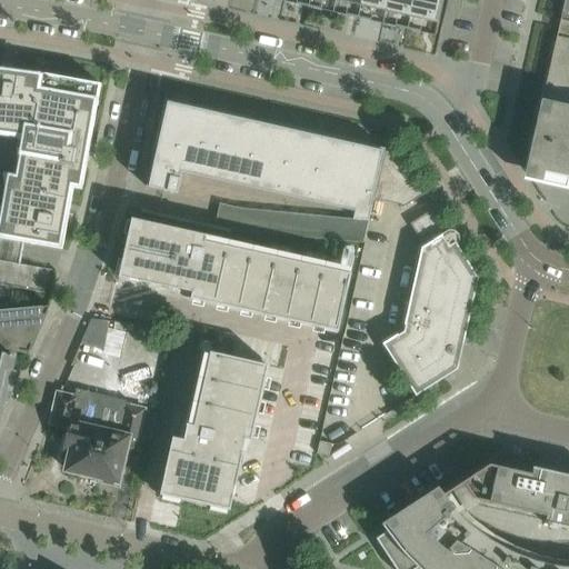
[(309,0),(308,8),(332,13),(335,0),(309,0)]
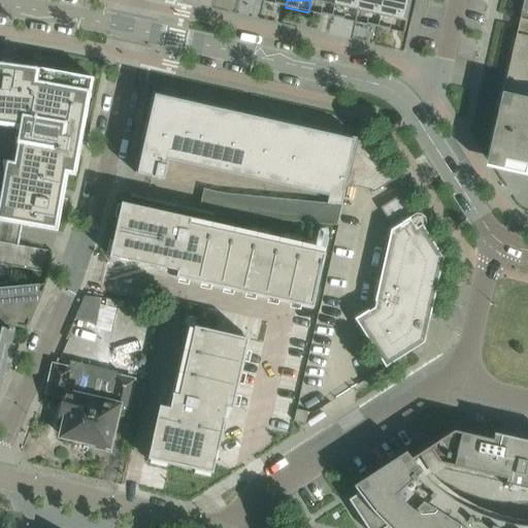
[(310,0),(308,12),(331,18),(335,0),(310,0)]
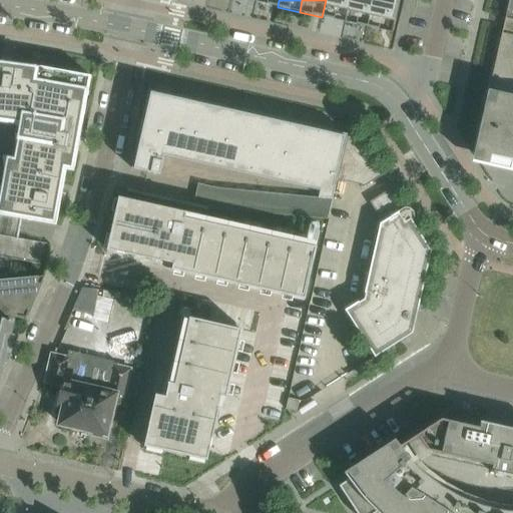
[(326,0),(322,17),(344,22),(349,0),(326,0)]
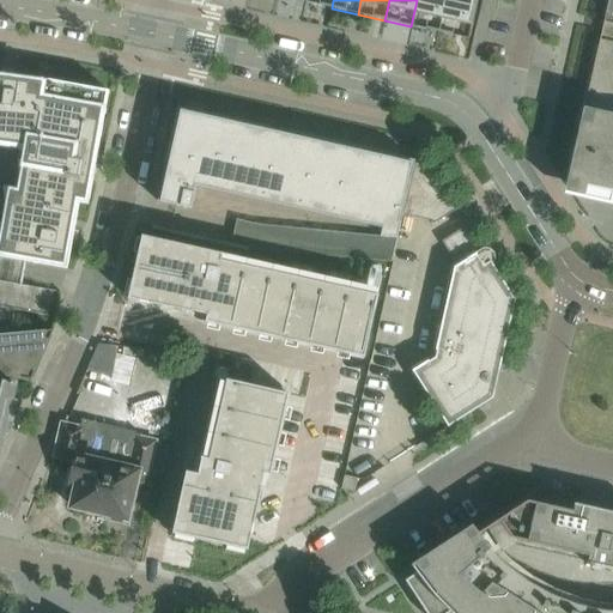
[(417,0),(411,26),(438,32),(445,0),(417,0)]
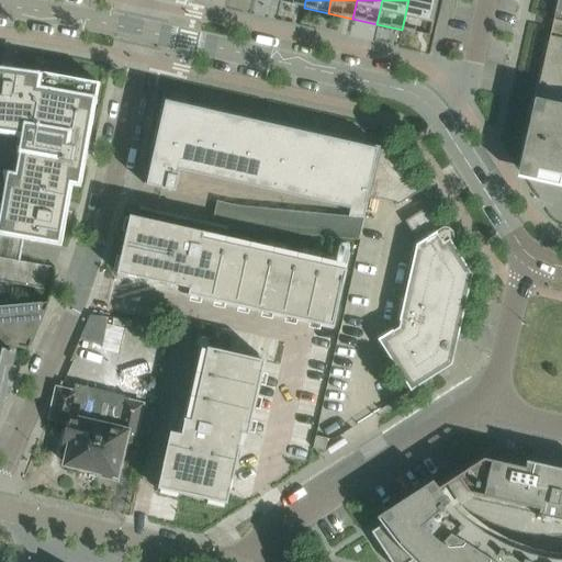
[(408,0),(402,30),(429,35),(436,0),(408,0)]
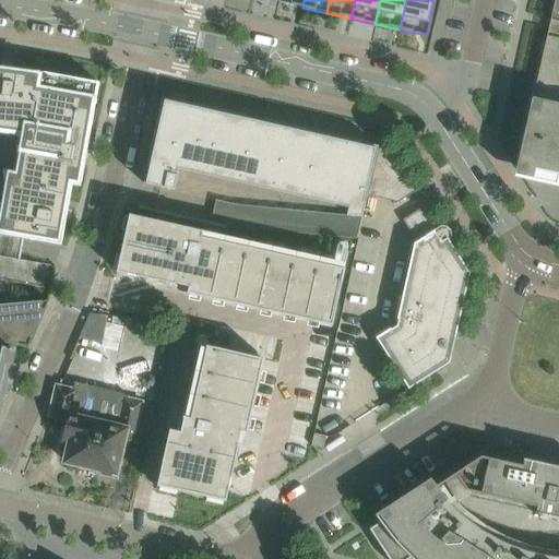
[(539,58),(542,58),(538,69),(537,69),(525,117),(528,118),(524,135),(522,135),(514,166),(516,167),(514,177),(558,187),(558,0),(554,0),(555,1),(547,36),(546,36),(545,43),(543,42),(539,58)]
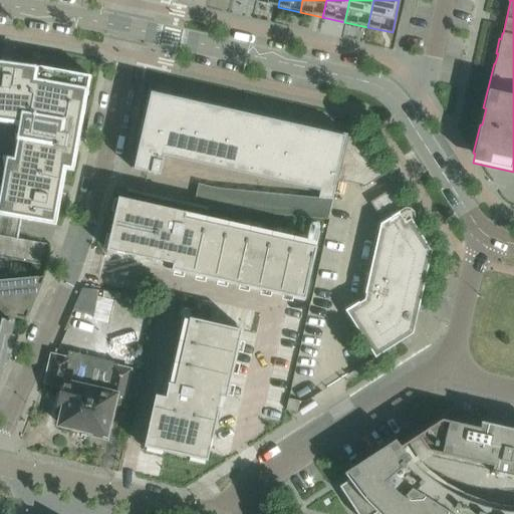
[(12,116),(24,118),(25,118),(33,66),(0,61),(0,122),(11,124),(12,116)]
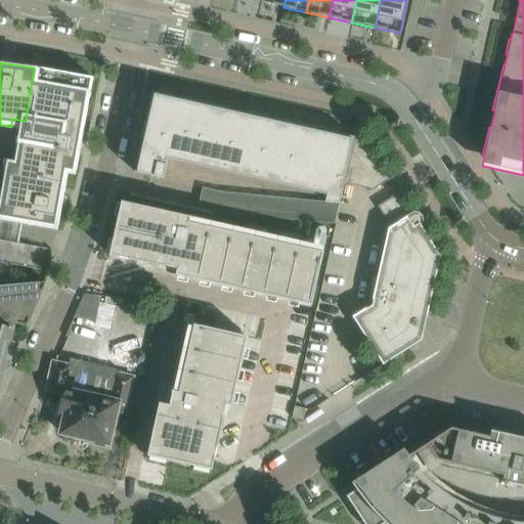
[(18,137),(14,162),(14,163),(68,172),(67,173),(75,175),(92,78),(34,68),(26,121),(25,121),(22,138),(18,137)]
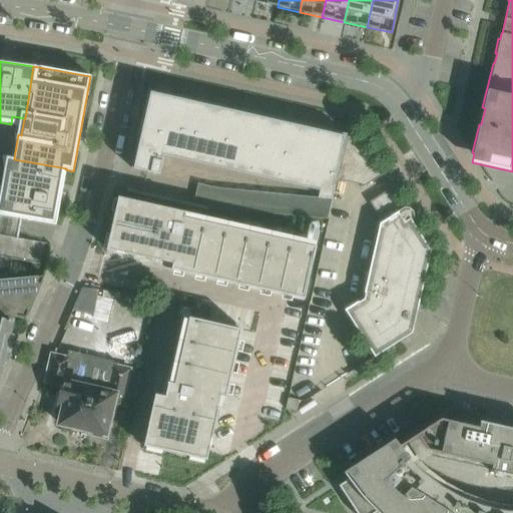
[(337,180),(347,134),(149,90),(131,168),(159,175),(163,157),(318,192),(316,198),(331,199),(332,200),(337,180)]
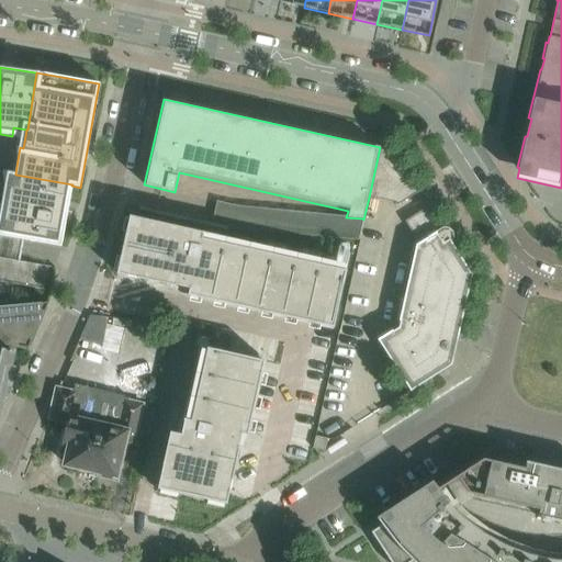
[(381,142),(380,147),(369,198),(395,203),(396,206),(418,192),(386,143),(381,142)]
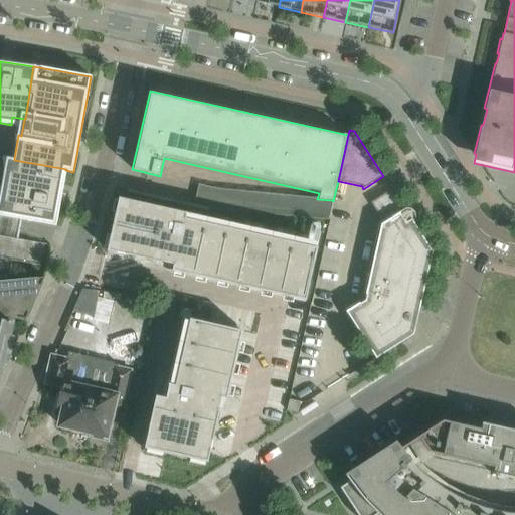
[(14,160),(14,159),(7,158),(0,194),(0,215),(56,226),(65,170),(66,169),(14,160)]
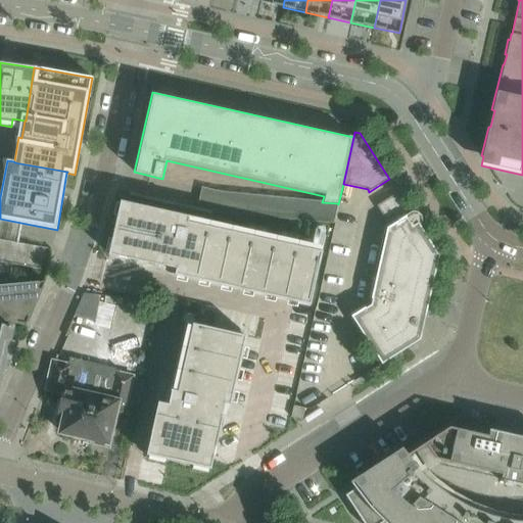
[(352,317),(382,364),(420,340),(421,338),(412,332),(413,328),(415,328),(416,327),(417,327),(418,326),(418,325),(418,324),(418,323),(418,322),(418,321),(417,320),(416,319),(415,319),(417,310),(426,312),(438,256),(419,225),(421,221),(420,217),(416,214),(412,214),(398,193),(377,206),(390,227),(387,229),(371,305),(352,317)]
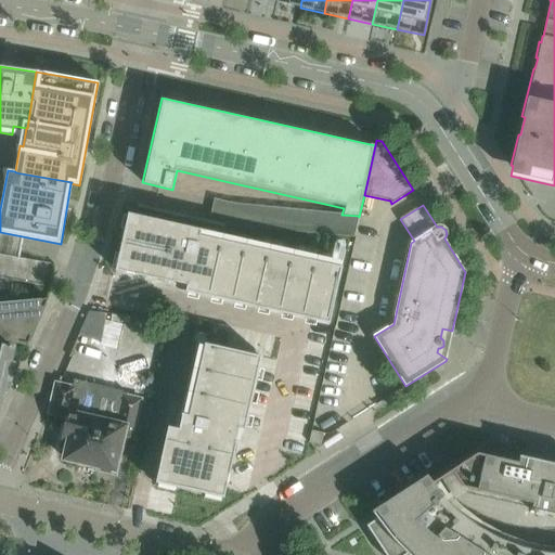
[(116,268),(116,271),(173,284),(173,282),(188,285),(185,293),(330,324),(341,267),(201,235),(202,230),(128,214),(128,216),(133,218),(130,231),(126,230),(124,241),(123,241),(121,243),(123,244),(120,255),(125,256),(123,269),(116,268)]
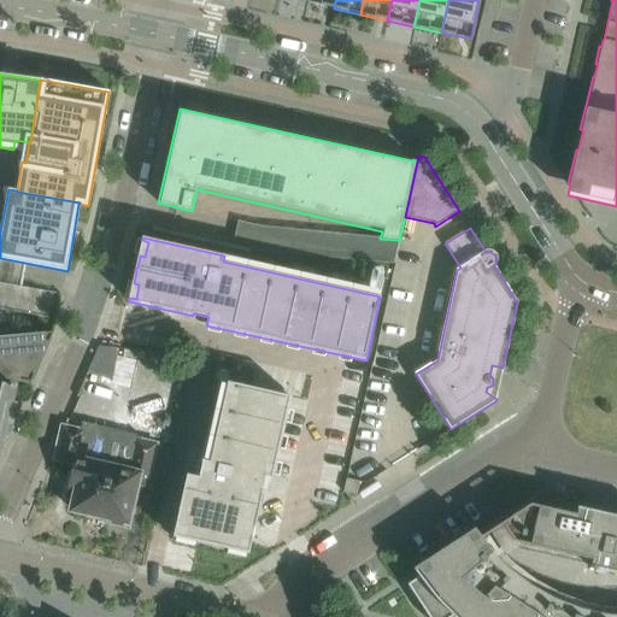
[(0,375),(19,380),(31,383),(53,334),(53,333),(0,336),(0,375)]
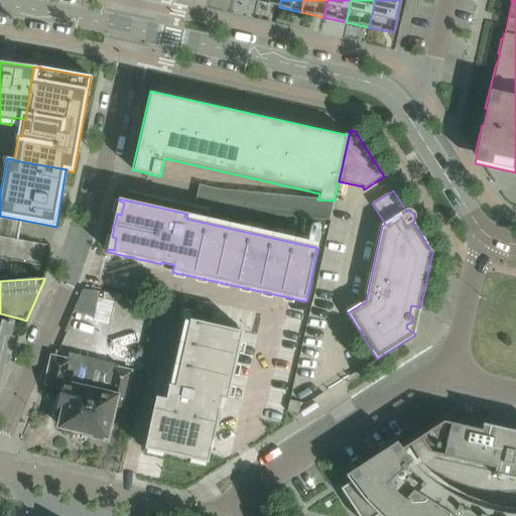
[(0,371),(3,359),(8,360),(9,359),(13,339),(8,338),(11,323),(0,319),(0,371)]
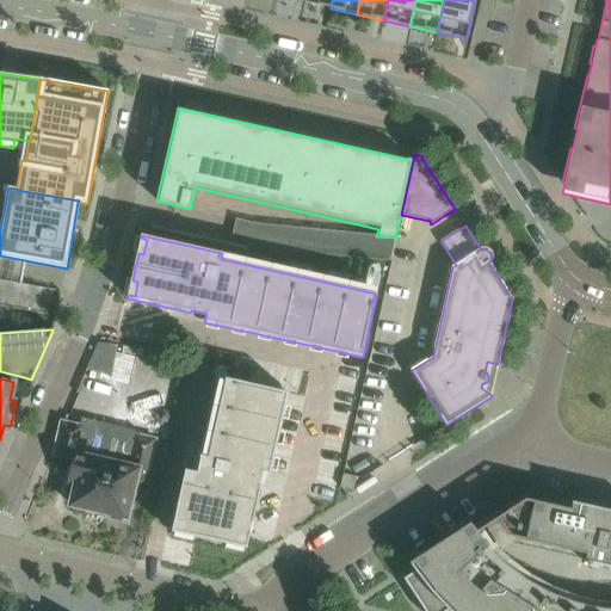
[(185,469),(171,532),(174,532),(176,526),(193,530),(192,536),(208,539),(208,541),(210,541),(210,539),(226,543),(227,538),(245,542),(244,548),(247,549),(260,487),(259,486),(263,471),(271,474),(289,393),(226,378),(208,457),(202,456),(201,456),(199,457),(201,457),(197,473),(185,469)]
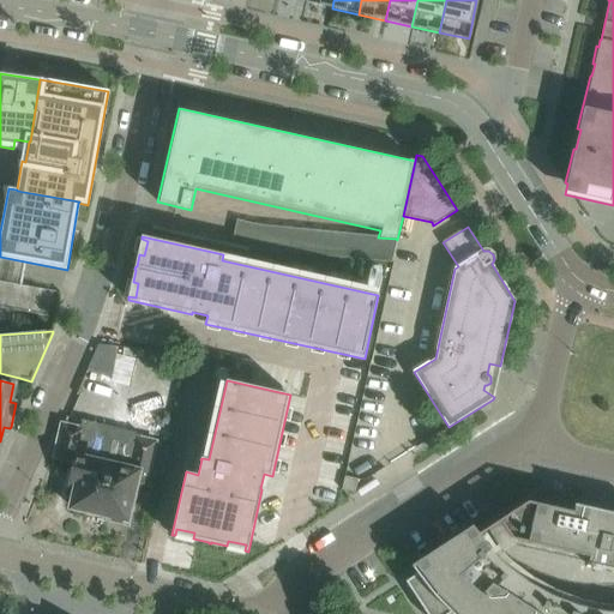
[(62,426),(55,457),(73,462),(70,474),(78,476),(71,509),(107,517),(107,519),(126,524),(139,473),(146,475),(161,479),(167,451),(154,447),(155,444),(139,440),(140,434),(106,426),(82,421),(79,429),(62,426)]
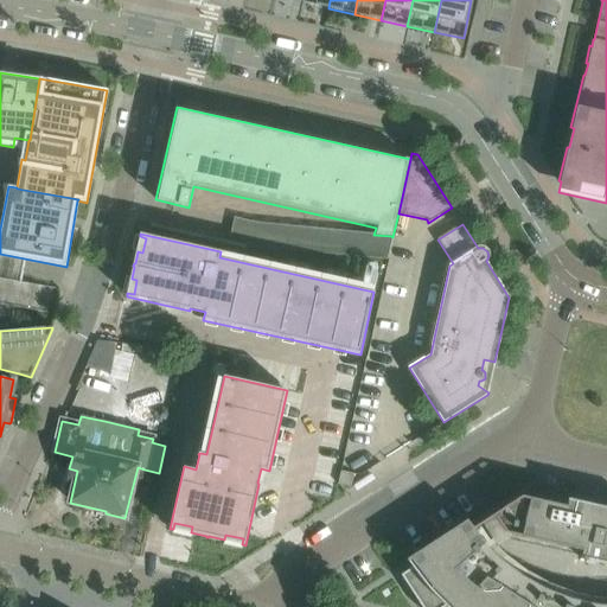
[(340,472),(338,485),(350,487),(353,474),(340,472)]
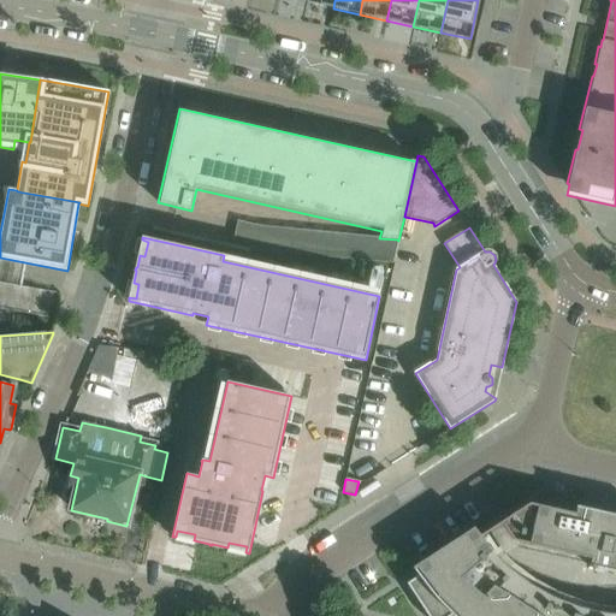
[(427,615),(450,615),(451,615),(456,614),(458,615),(615,615),(615,514),(576,505),(576,508),(575,513),(538,505),(535,517),(528,516),(523,509),(525,509),(523,508),(480,535),(474,527),(413,567),(414,569),(418,568),(421,574),(408,582),(427,615)]
